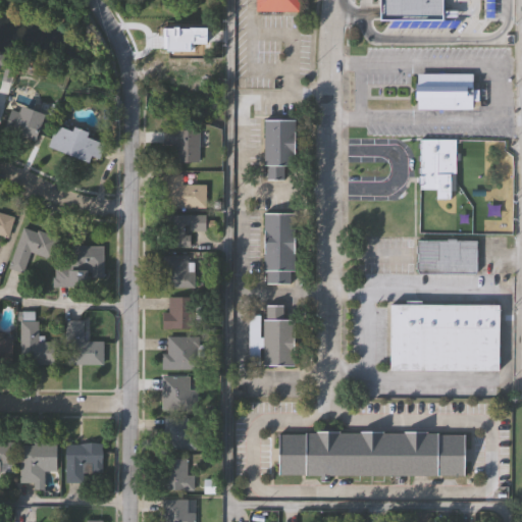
[(256,0),(300,0),(300,10),(256,10),(256,0)]
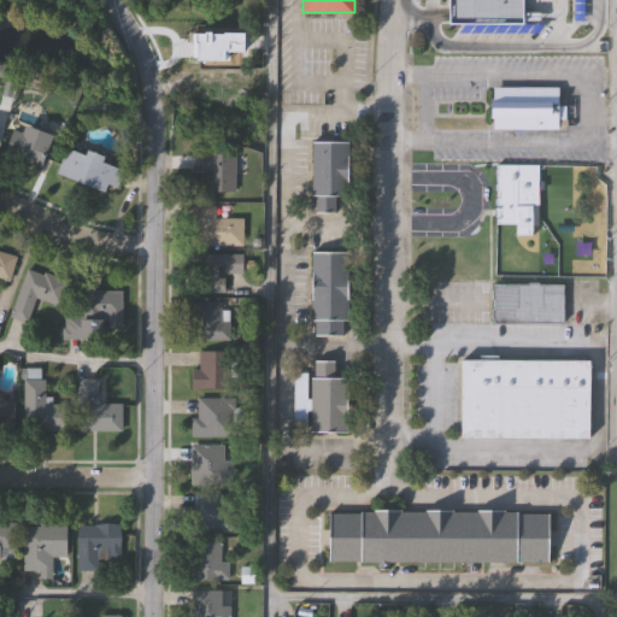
[(523,0),(523,13),(523,22),(450,22),(450,13),(450,0),(523,0)]
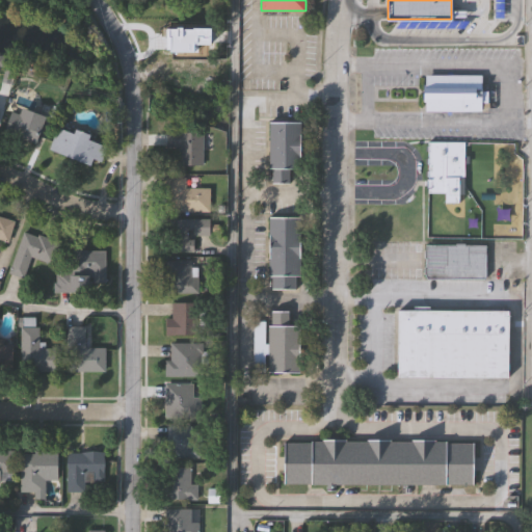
[(208,19),(168,18),(168,46),(196,46),(196,36),(208,36),(208,19)]
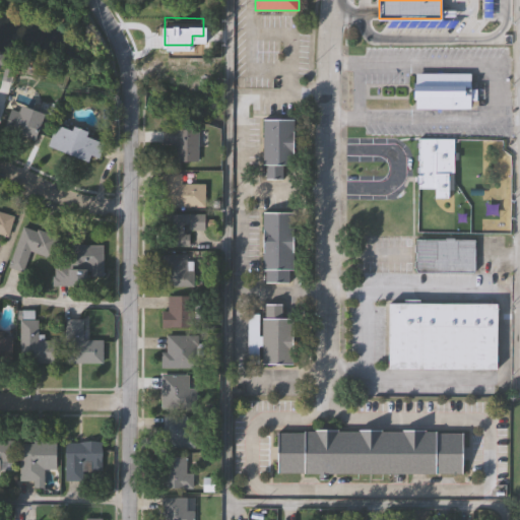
[(471,107),(416,108),(415,98),(414,98),(414,81),(416,81),(416,72),(471,72),(471,87),(477,87),(477,99),(471,99),(471,107)]
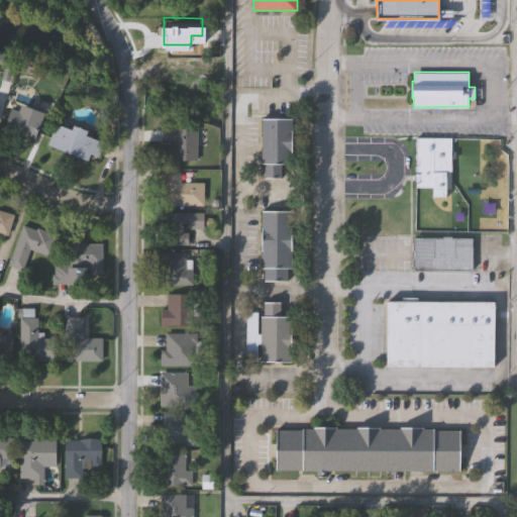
[(19,112),(22,104),(44,113),(33,142),(4,130),(12,109),(19,112)]
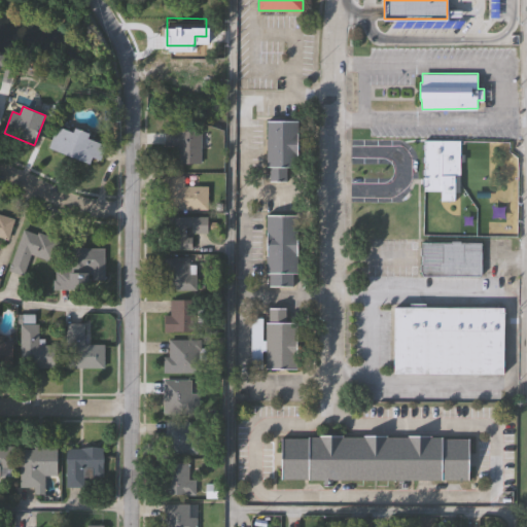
[(299,120),(297,166),(286,166),(286,180),(269,180),(269,166),(266,166),(267,120),(299,120)]
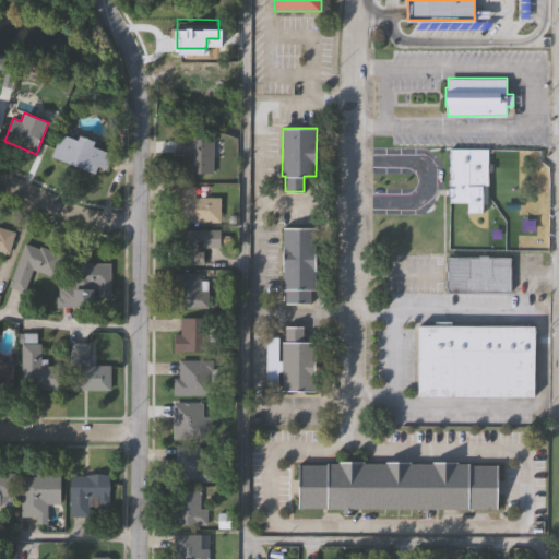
[(52,158),(61,133),(81,141),(82,137),(97,143),(95,147),(111,154),(104,176),(52,158)]
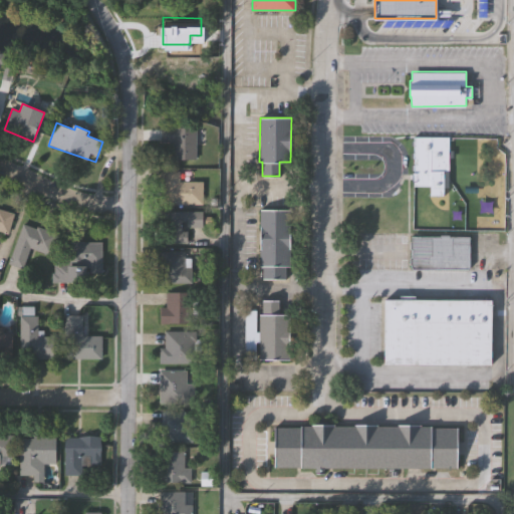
[(161,126),(203,127),(203,145),(196,145),(196,159),(172,159),(172,142),(161,141),(161,126)]
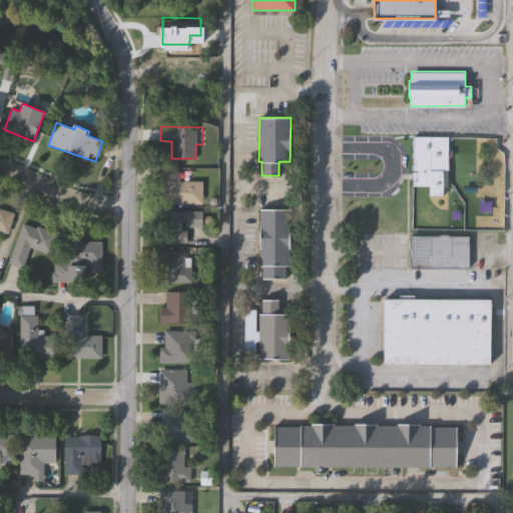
[(448,135),(448,169),(443,169),(443,193),(429,193),(429,184),(412,184),(412,136),(448,135)]
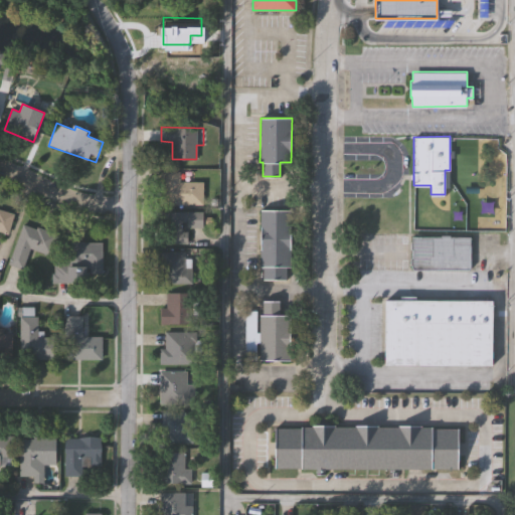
[(162,171),(180,171),(180,181),(203,181),(203,203),(161,203),(162,171)]
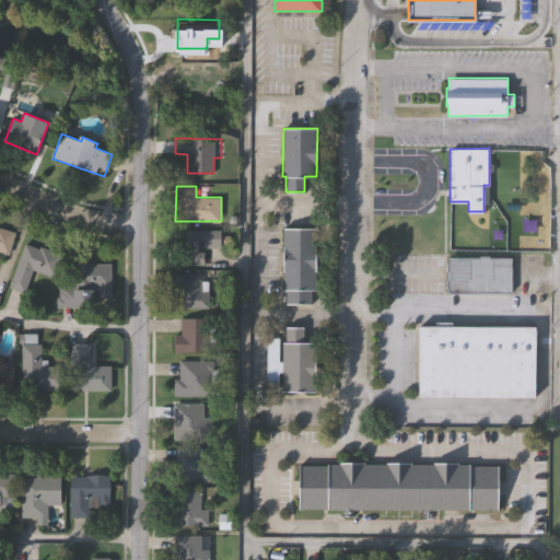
[(174,229),(221,230),(221,247),(205,246),(205,241),(199,241),(199,251),(205,251),(205,264),(174,264),(174,229)]
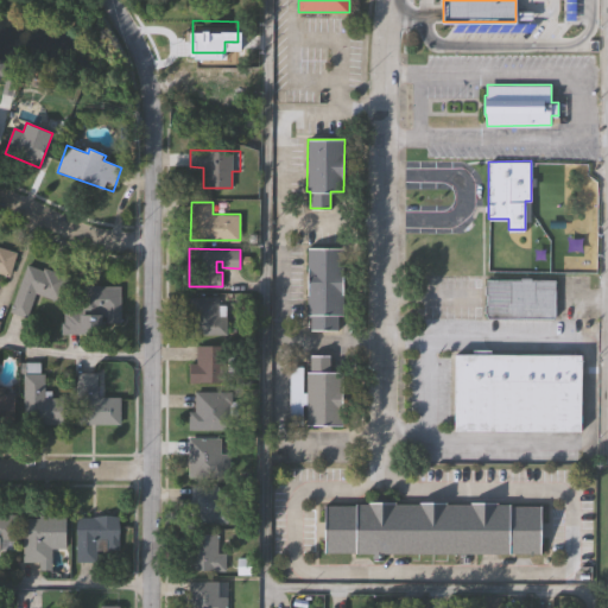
[(342,248),(342,315),(339,315),(339,330),(309,330),(309,315),(305,315),(306,248),(342,248)]
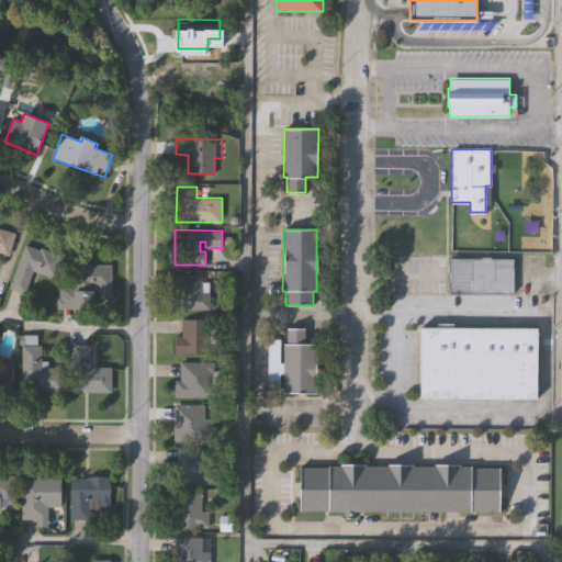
[(0,231),(14,235),(9,256),(0,253),(0,231)]
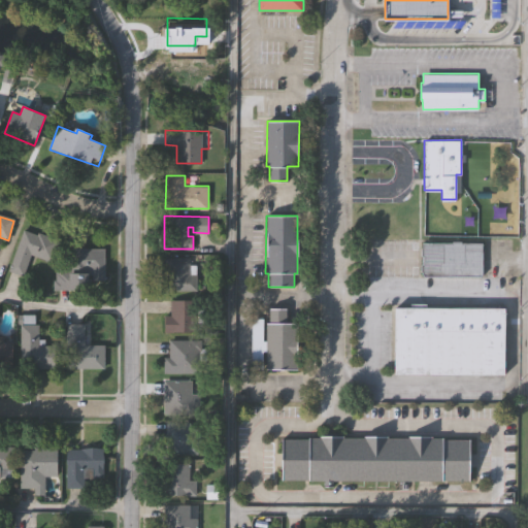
[(52,263),(30,256),(24,276),(9,271),(23,229),(59,240),(52,263)]
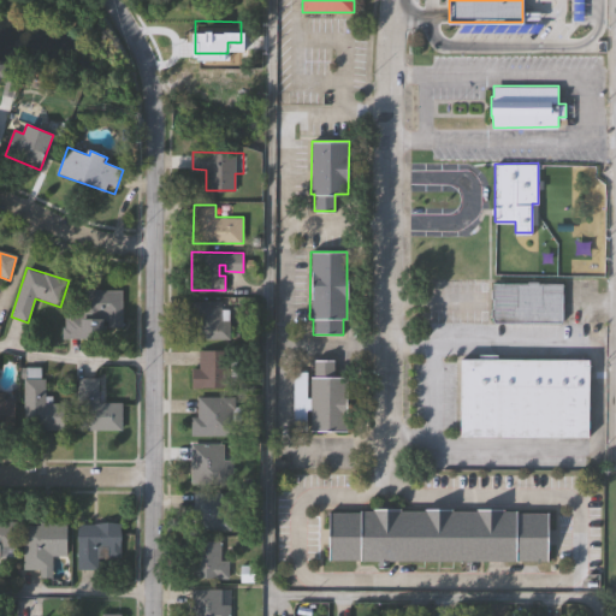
[(563,319),(560,319),(560,321),(492,320),(492,319),(491,319),(491,315),(491,307),(492,307),(492,297),(491,297),(491,288),(492,288),(492,282),(528,282),(528,280),(538,280),(538,283),(563,283),(563,319)]
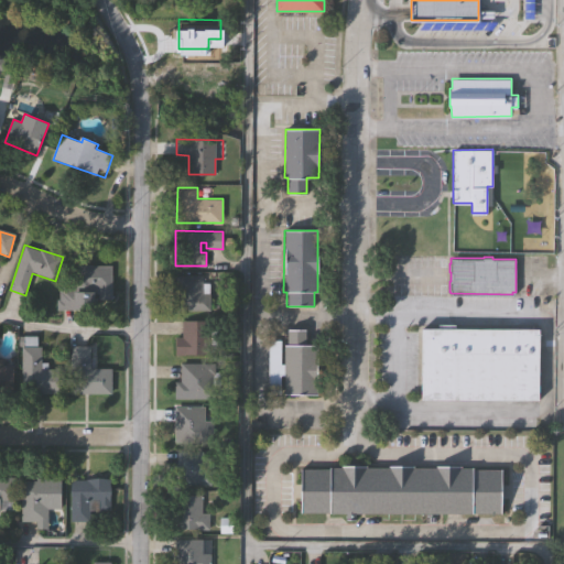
[(111,266),(111,311),(58,310),(58,288),(73,288),(74,266),(111,266)]
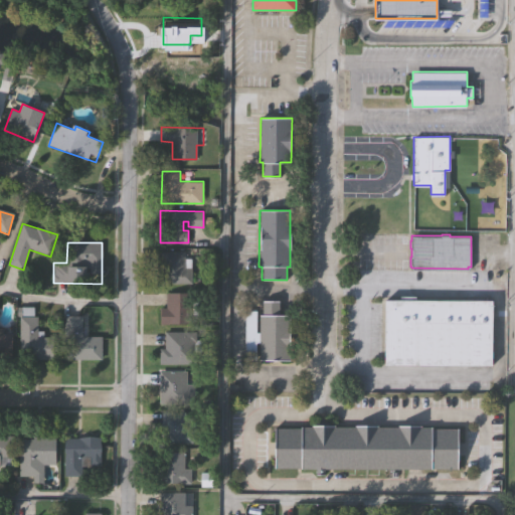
[(161,250),(185,250),(185,258),(192,258),(191,284),(161,283),(161,250)]
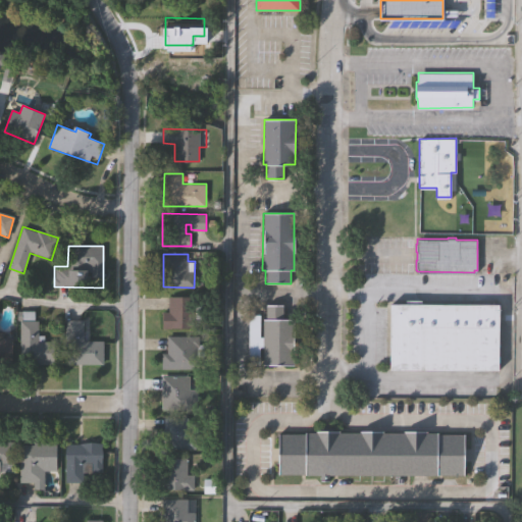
[(165,296),(192,296),(192,305),(197,305),(197,318),(191,318),(191,328),(159,328),(160,311),(165,311),(165,296)]
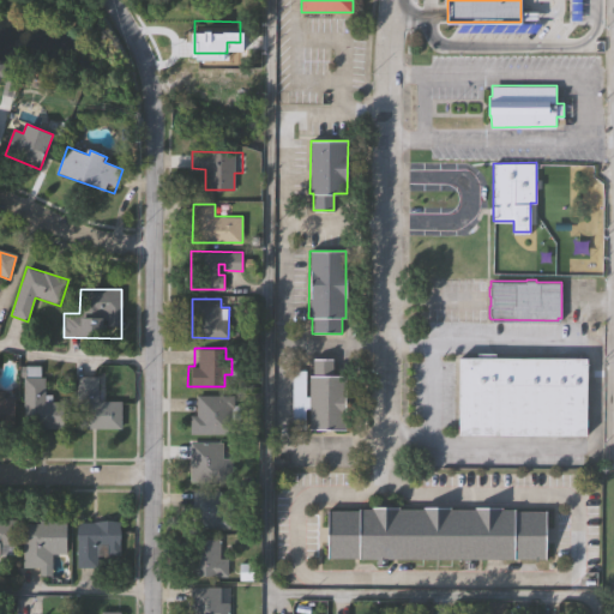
[(459,433),(459,356),(588,357),(587,434),(459,433)]
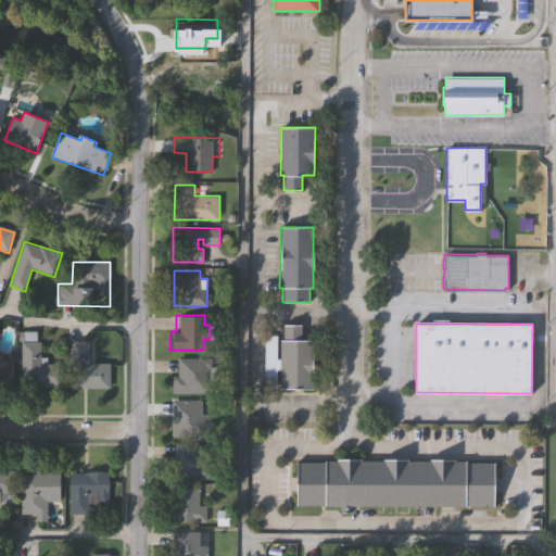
[(302,325),(302,340),(314,340),(313,389),(279,388),(279,340),(283,340),(283,325),(302,325)]
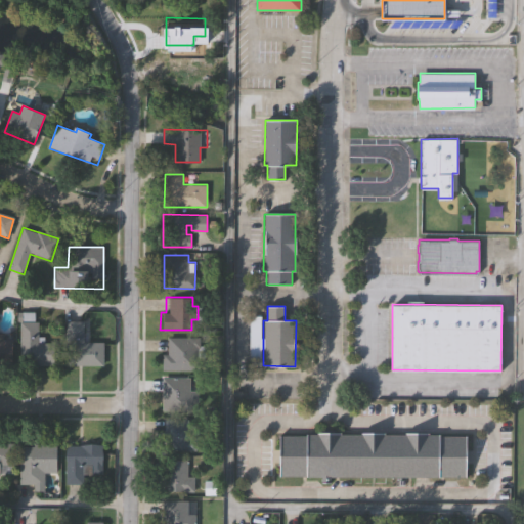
[(20,366),(20,321),(39,321),(39,343),(57,343),(57,366),(20,366)]
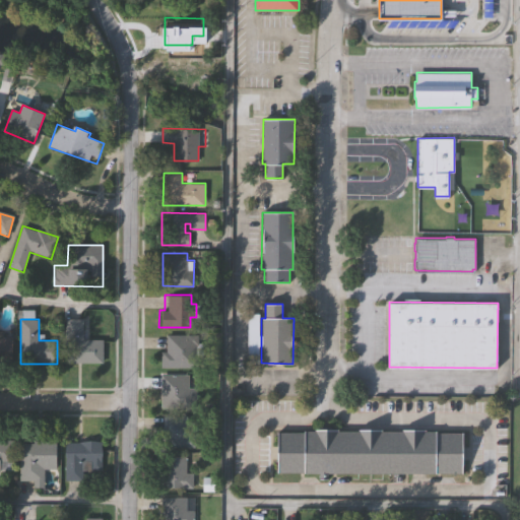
[(103,363),(65,363),(65,319),(82,319),(82,340),(103,340),(103,363)]
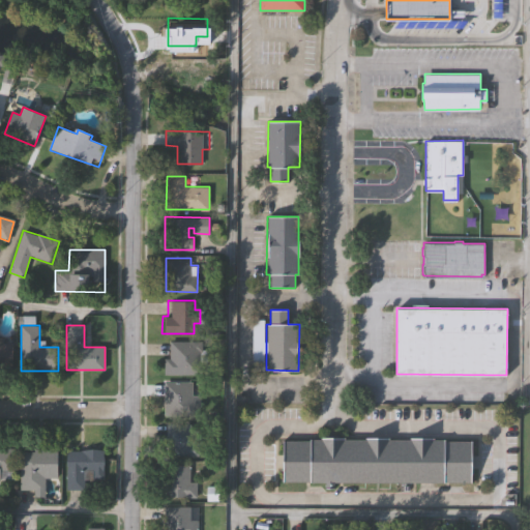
[(0,340),(12,340),(13,365),(0,365),(0,340)]
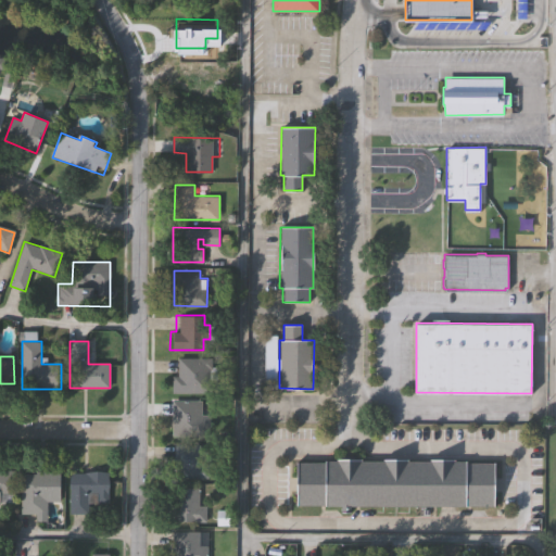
[(169,376),(175,376),(175,357),(207,357),(207,367),(214,367),(214,379),(205,379),(205,392),(169,392),(169,376)]
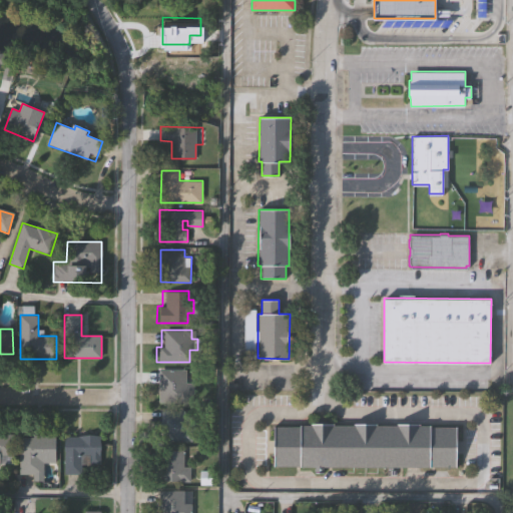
[(156,369),(182,369),(182,383),(189,383),(189,402),(156,402),(156,369)]
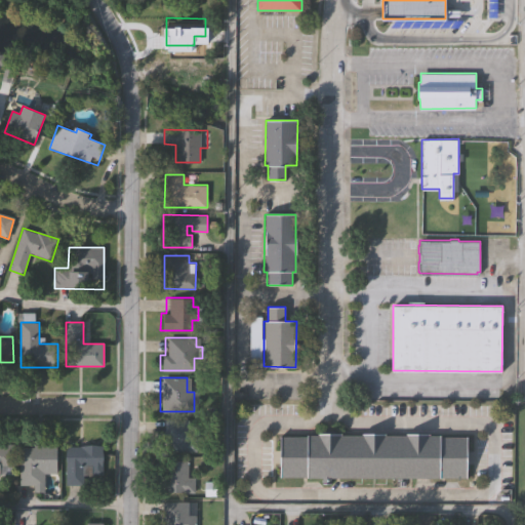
[(163,419),(188,419),(187,426),(197,426),(197,440),(195,440),(195,450),(163,450),(163,419)]
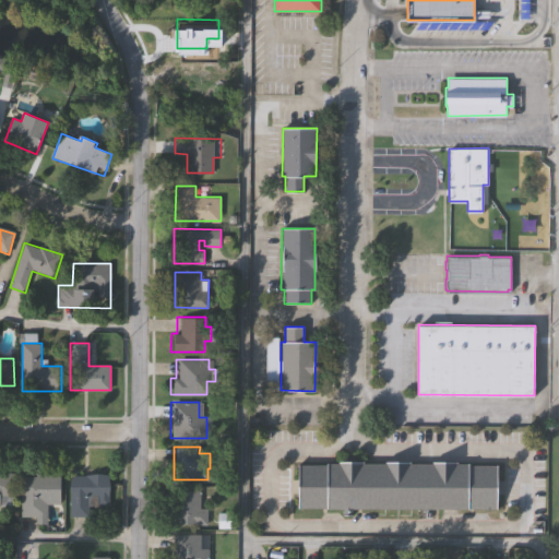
[(297,508),(297,465),(324,465),(324,463),(336,463),(336,462),(361,462),(361,463),(383,463),(383,462),(408,462),(408,464),(429,464),(429,462),(454,462),(454,464),(466,464),(466,465),(495,465),(495,509),(466,508),(466,510),(351,509),(351,514),(341,514),(341,509),(324,509),(324,508),(297,508)]
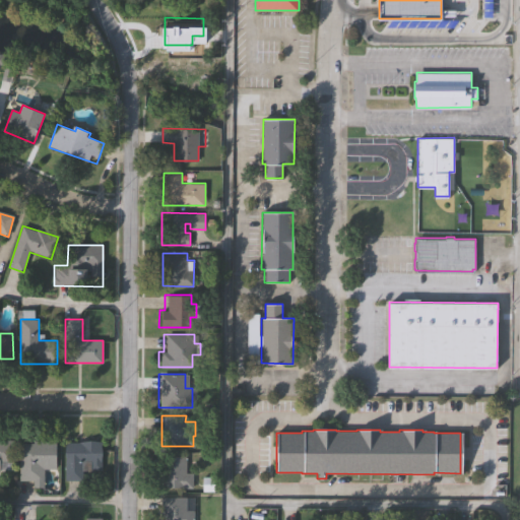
[(0,439),(12,439),(12,470),(0,470),(0,439)]
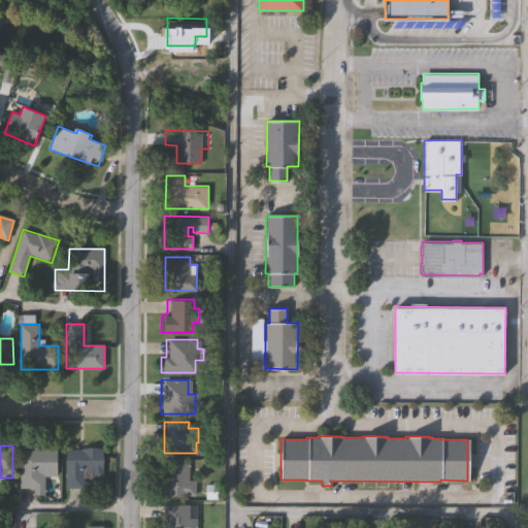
[(57,447),(58,475),(44,475),(44,492),(34,492),(34,488),(21,488),(21,447),(57,447)]
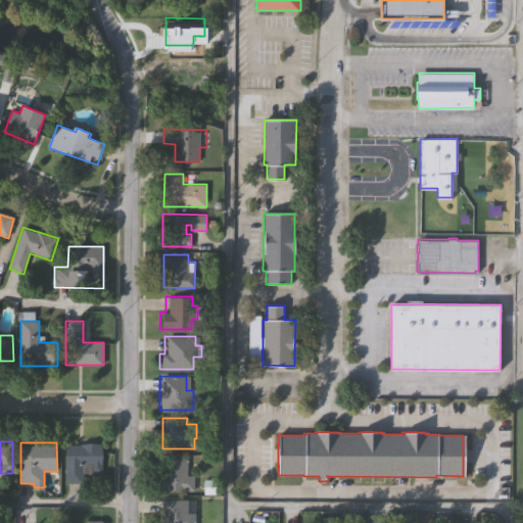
[(102,443),(102,474),(85,474),(85,483),(65,483),(65,443),(102,443)]
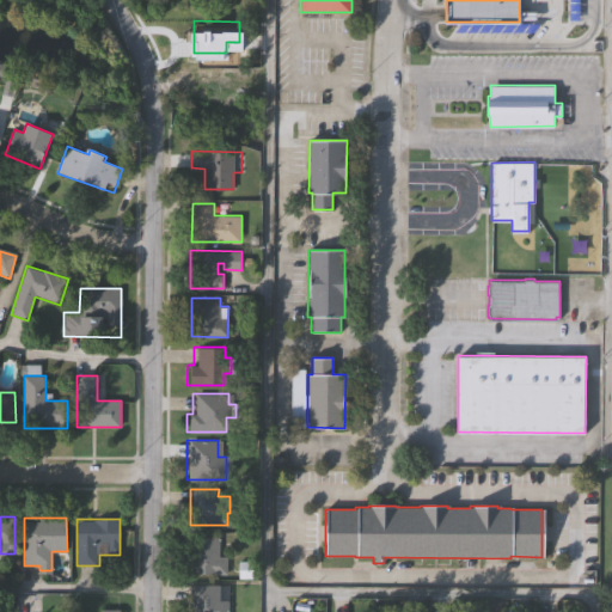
[(187,536),(216,537),(216,545),(225,545),(225,574),(187,573),(187,536)]
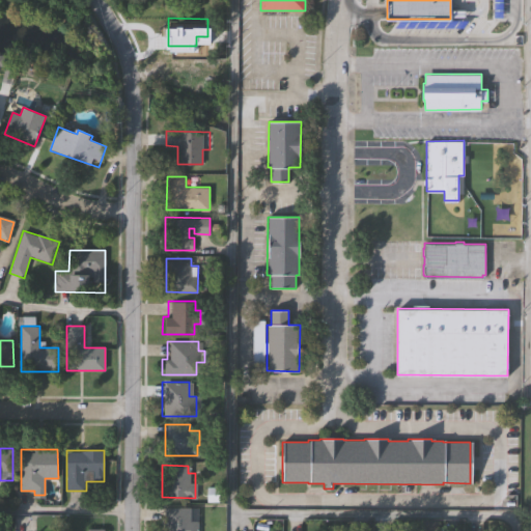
[(163,530),(163,507),(195,508),(195,530),(163,530)]
